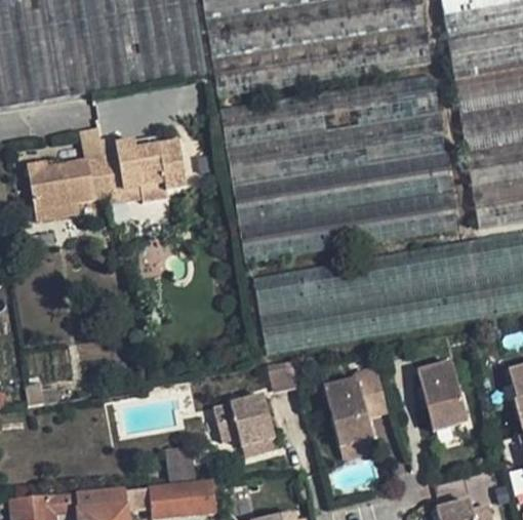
[(0,103),(208,71),(196,0),(0,0),(0,103)]
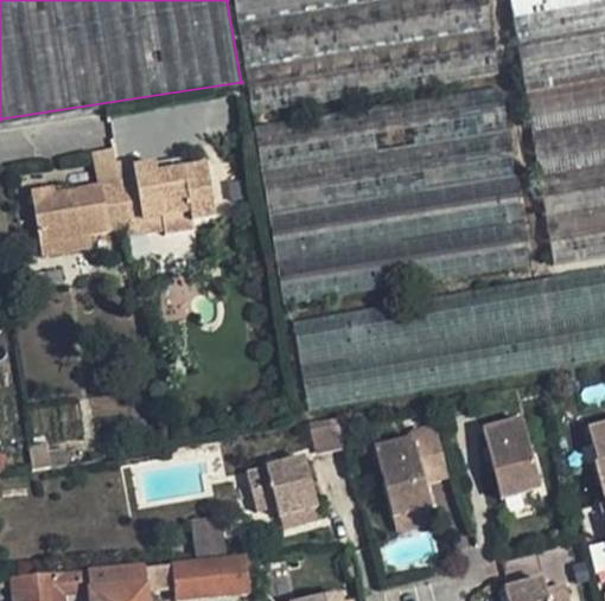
[(240,0),(256,107),(500,69),(489,0),(240,0)]
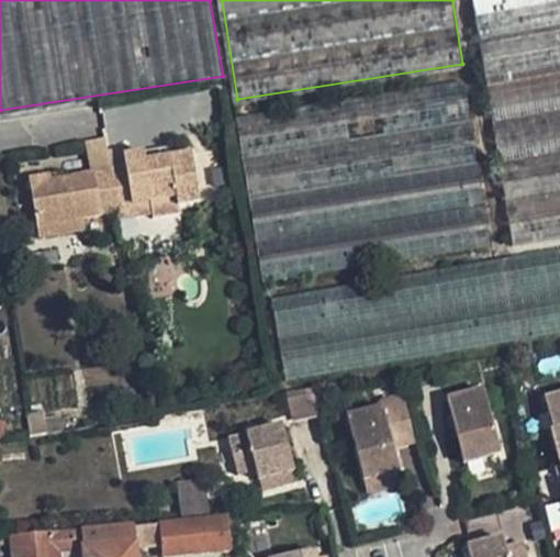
[(559,231),(559,0),(471,0),(510,241),(559,231)]
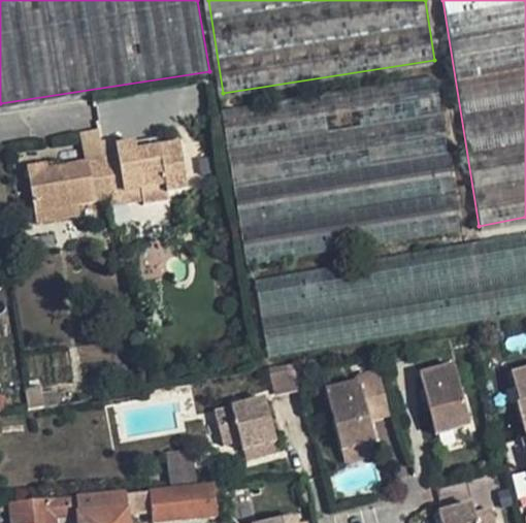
[(238,187),(449,154),(437,78),(436,74),(226,107),(238,187)]
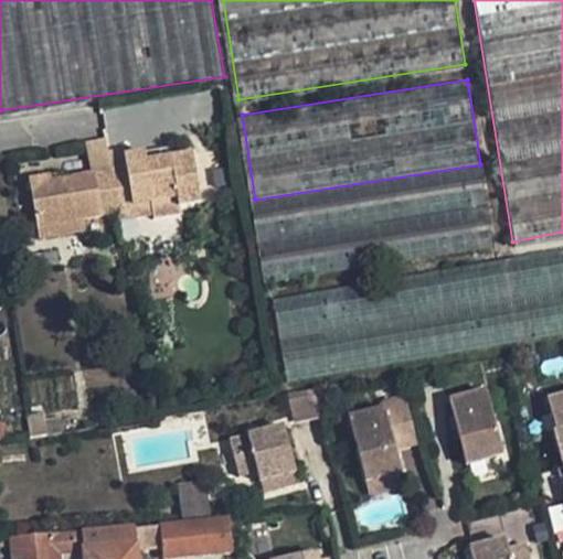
[(147,150),(149,160),(173,157),(172,146),(147,150)]
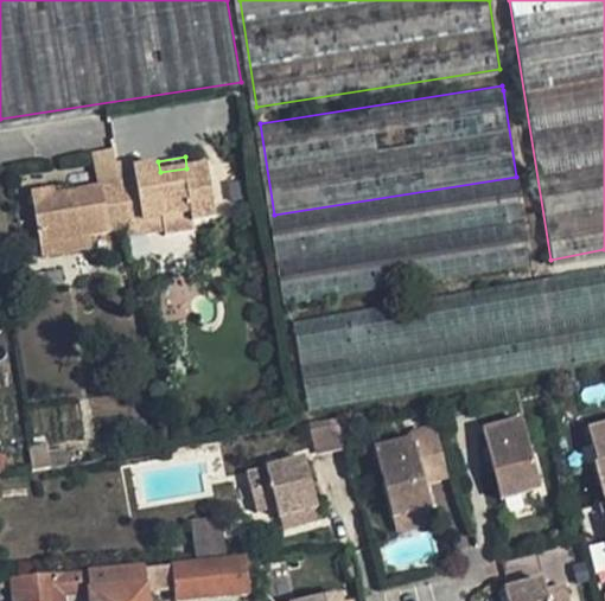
[(90,234),(128,228),(145,225),(144,218),(163,216),(165,230),(166,236),(196,231),(193,222),(218,218),(210,165),(186,168),(160,172),(158,161),(137,165),(139,178),(122,180),(56,190),(55,184),(33,187),(40,241),(90,234)]
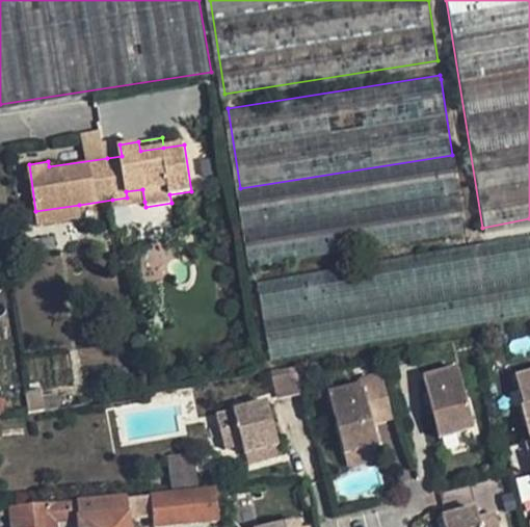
[(464,229),(452,155),(240,188),(250,262),(464,229)]
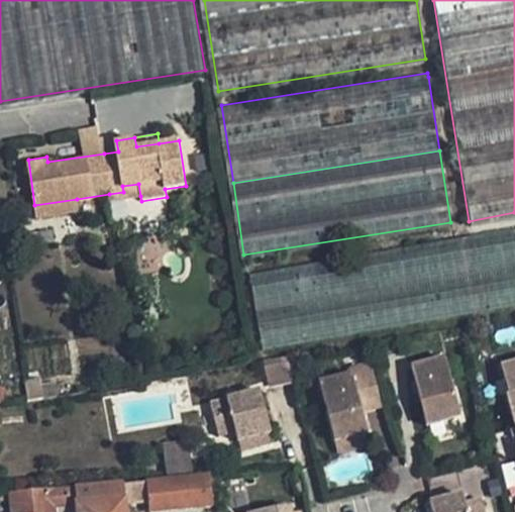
[(123,192),(109,194),(110,200),(140,196),(138,184),(122,186),(123,192)]
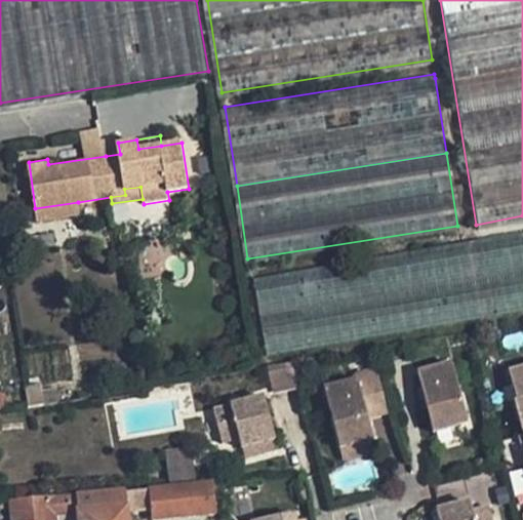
[(78,202),(35,208),(36,216),(79,209),(78,202)]
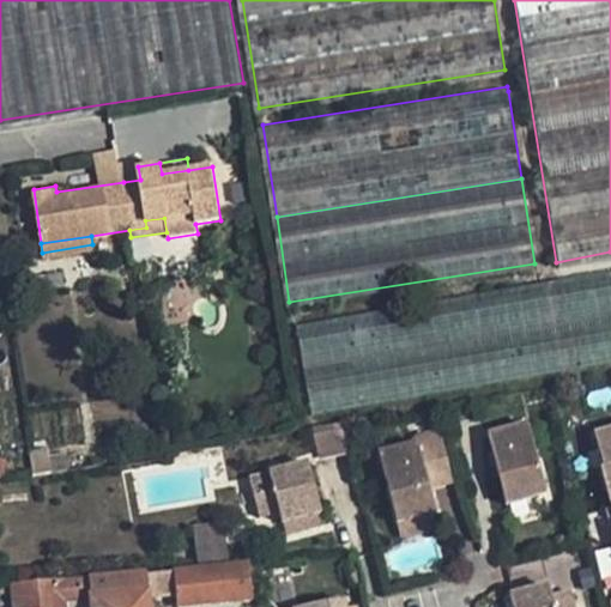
[(610,267),(294,322),(307,410),(610,357),(610,267)]
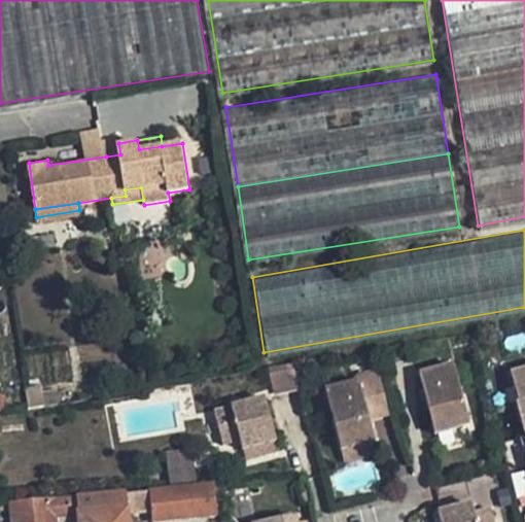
[(292,361),(268,367),(274,393),(300,388),(292,361)]
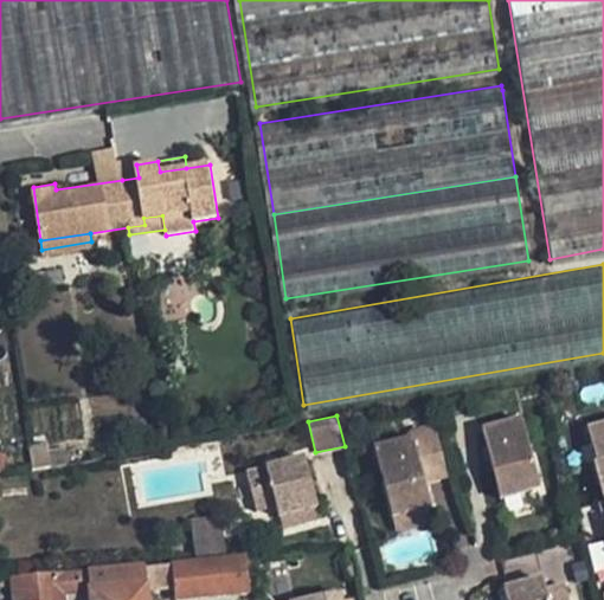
[(482,428),(500,495),(539,485),(522,420),(482,428)]
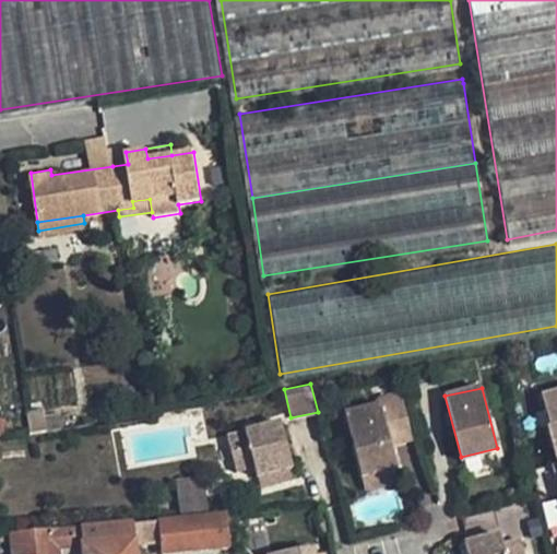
[(346,410),(362,473),(398,464),(393,446),(388,423),(392,422),(395,431),(411,427),(402,391),(381,396),(383,401),(346,410)]
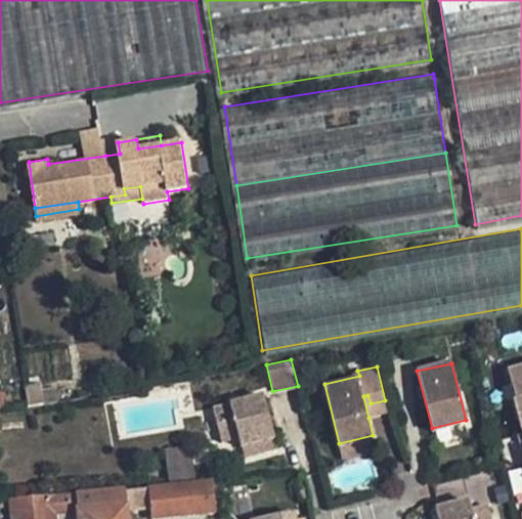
[(521,366),(510,370),(520,408),(521,417),(521,366)]
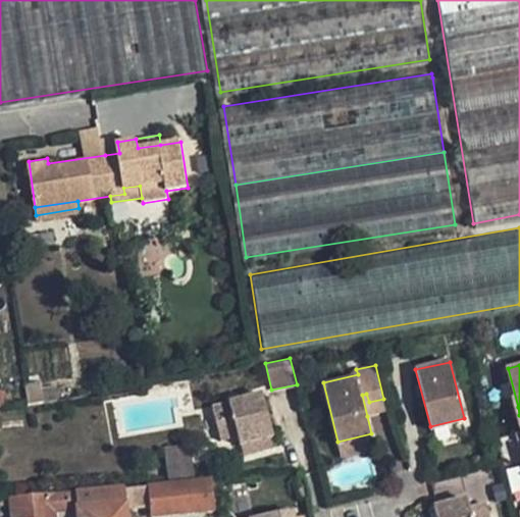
[(262,391),(211,403),(219,436),(237,431),(240,442),(272,433),(262,391)]
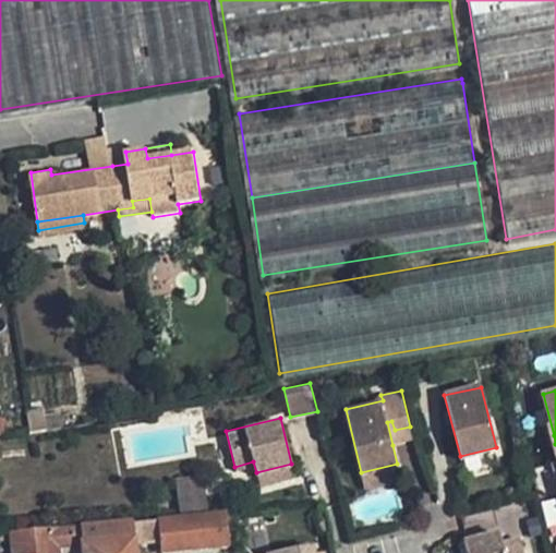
[(413,440),(410,427),(395,430),(391,421),(387,422),(393,445),(413,440)]
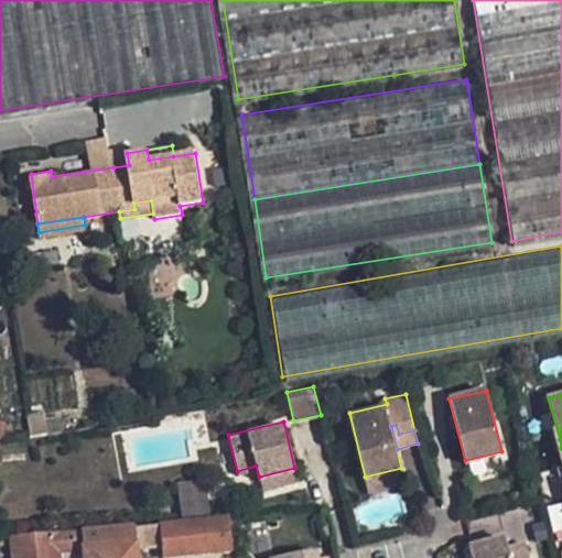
[(294,468),(259,477),(262,492),(298,483),(294,468)]
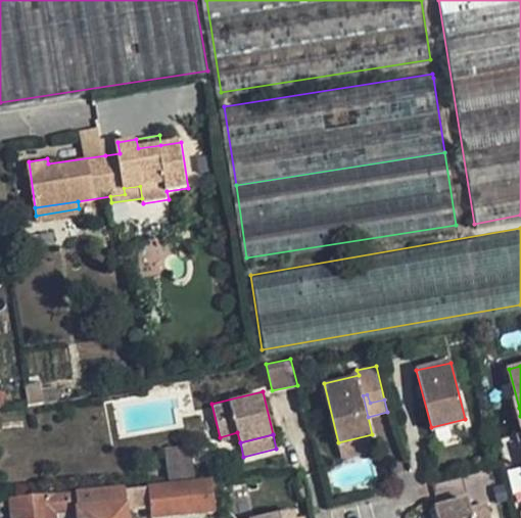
[(372,434),(338,442),(341,457),(375,449),(372,434)]
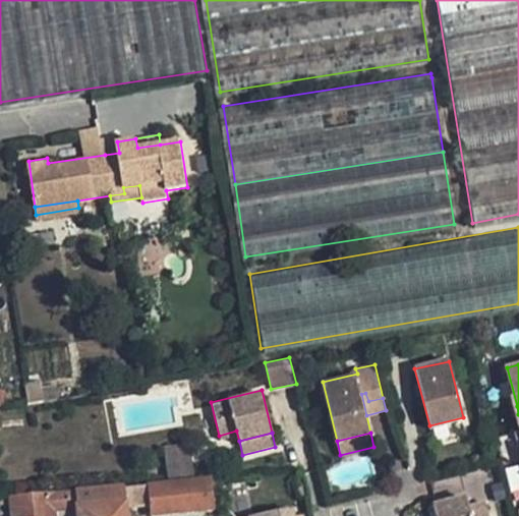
[(164,445),(168,478),(194,475),(190,441),(164,445)]
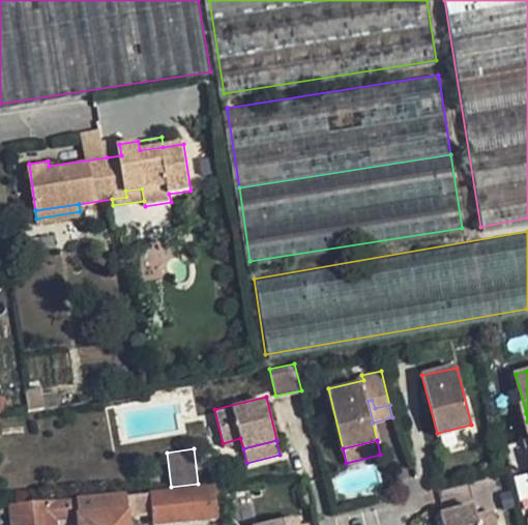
[(154,521),(187,518),(218,516),(215,491),(214,482),(198,484),(171,487),(150,489),(151,498),(154,521)]
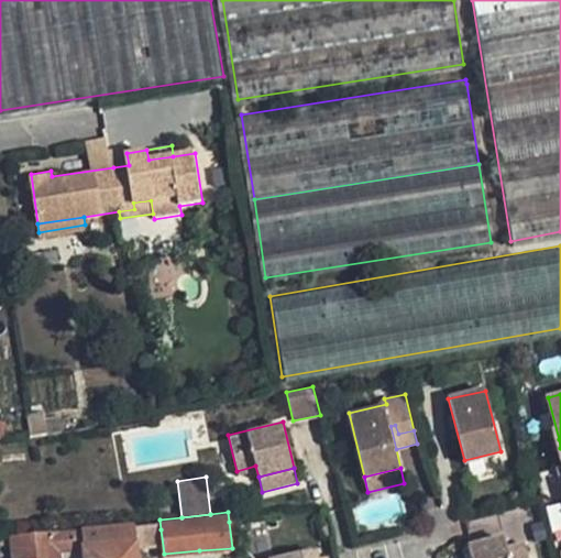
[(135,533),(161,529),(160,520),(133,522),(135,533)]
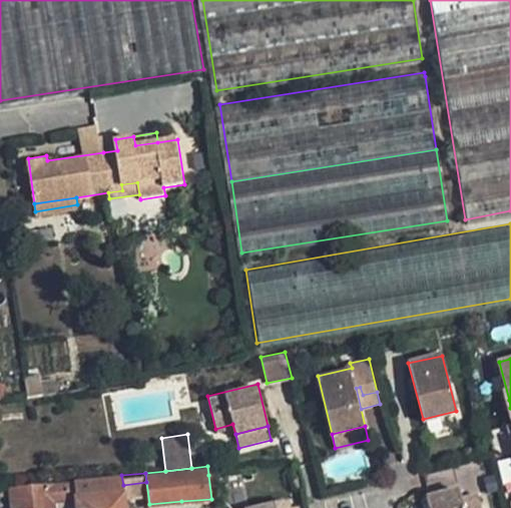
[(54,507),(54,502),(76,499),(77,507),(124,507),(123,485),(121,475),(74,480),(8,488),(10,507),(54,507)]
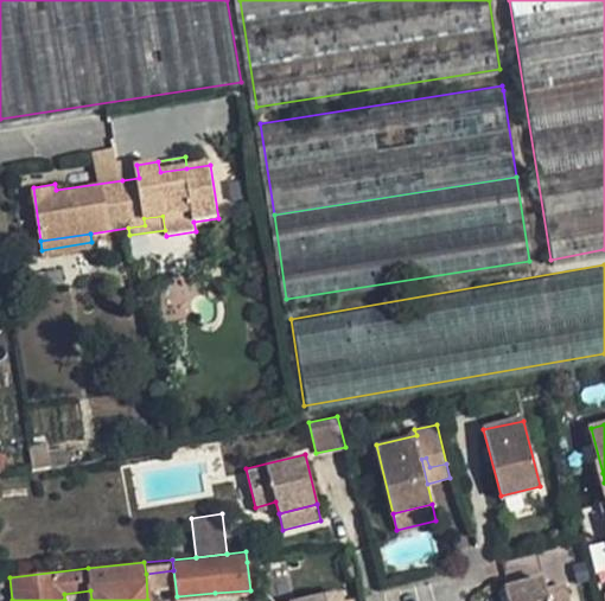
[(570,600),(566,588),(548,592),(545,580),(505,590),(508,600),(570,600)]
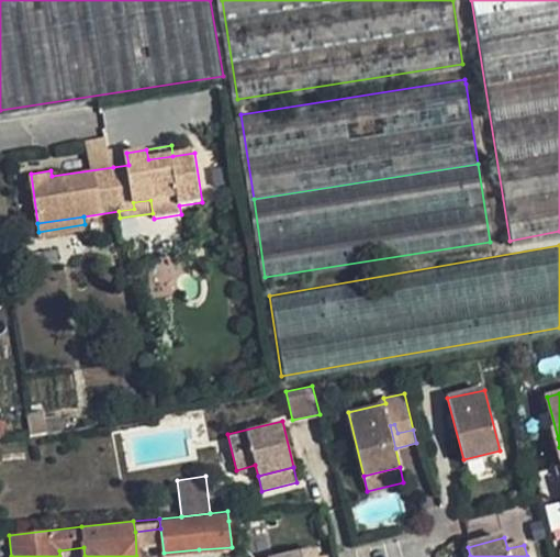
[(318,556),(318,554),(317,546),(268,555),(268,556),(318,556)]
